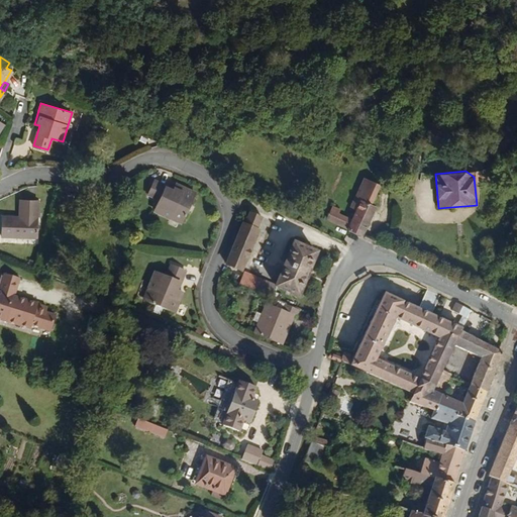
[(354,218),(350,226),(365,232),(379,203),(373,200),(382,183),(368,176),(354,202),(360,205),(354,218)]
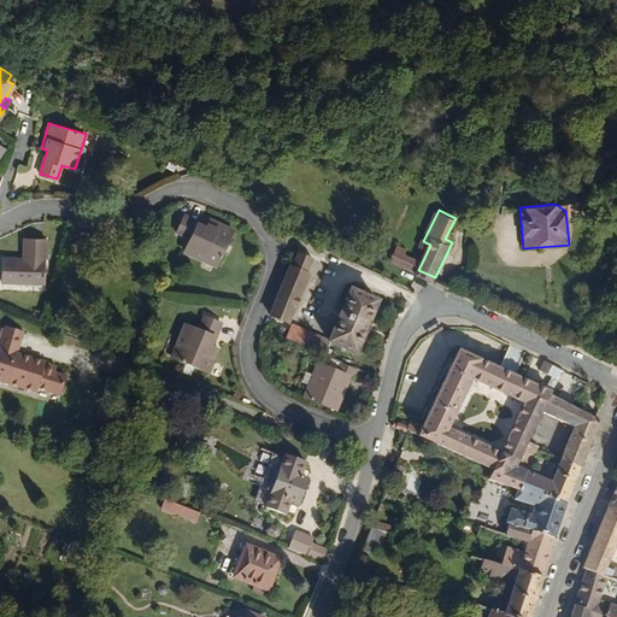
[(219,265),(235,229),(211,218),(209,224),(186,213),(177,230),(191,236),(184,250),(219,265)]
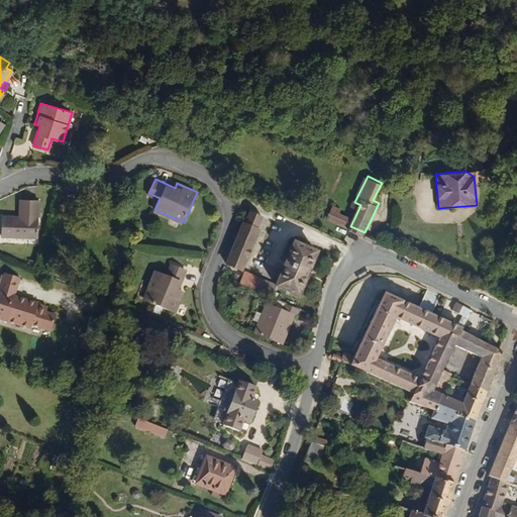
[(22,214),(18,214),(0,213),(0,235),(36,236),(36,215),(37,200),(23,200),(22,214)]
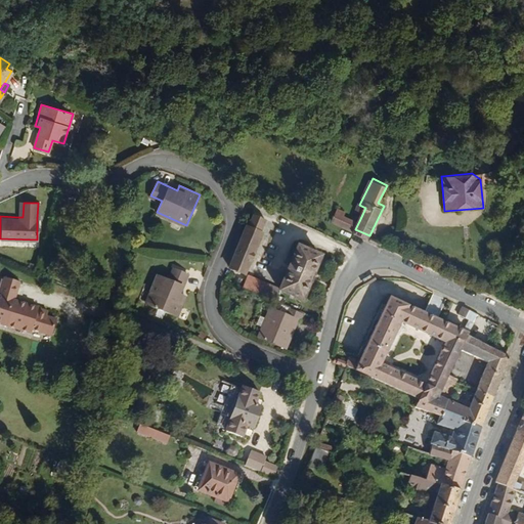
[(340,209),(335,219),(355,229),(359,221),(347,215),(348,212),(340,209)]
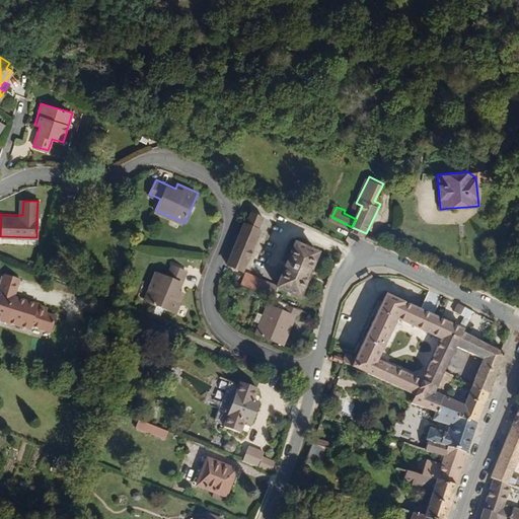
[(247,223),(246,223),(229,264),(244,270),(261,229),(260,229),(265,216),(252,211),(247,223)]
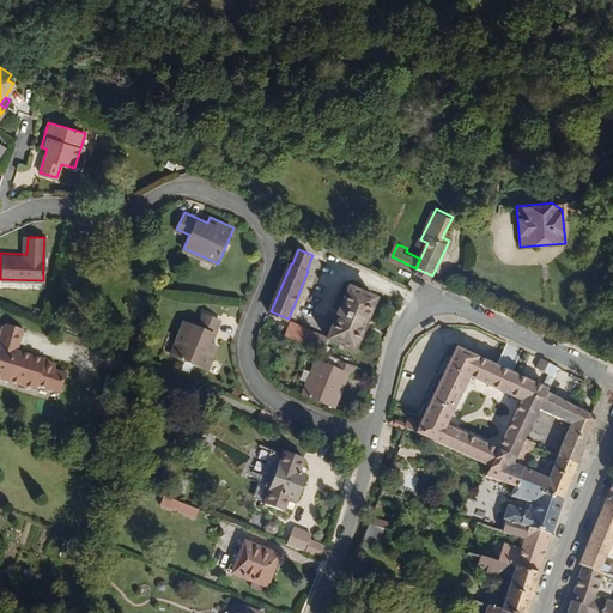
[(350,286),(329,335),(328,337),(357,347),(377,297),(350,286)]
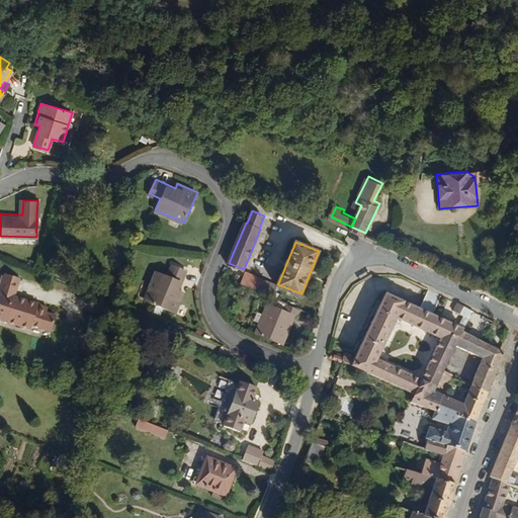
[(145,299),(174,312),(183,291),(178,289),(186,269),(172,264),(167,275),(156,271),(145,299)]
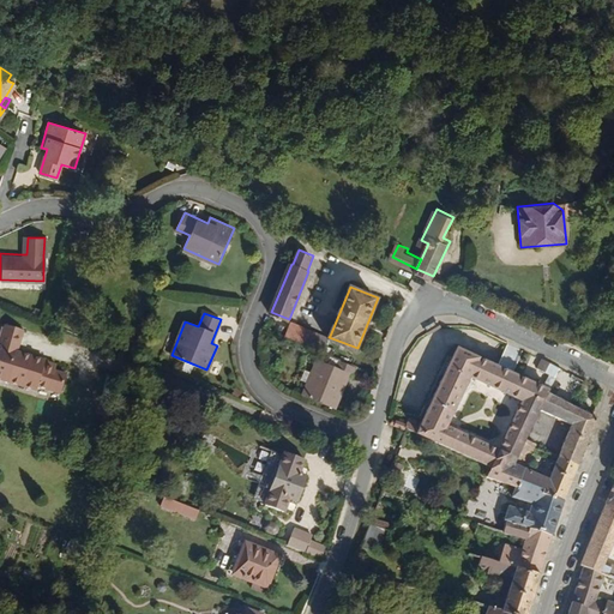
[(293,320),(286,337),(323,351),(329,337),(330,336),(293,320)]
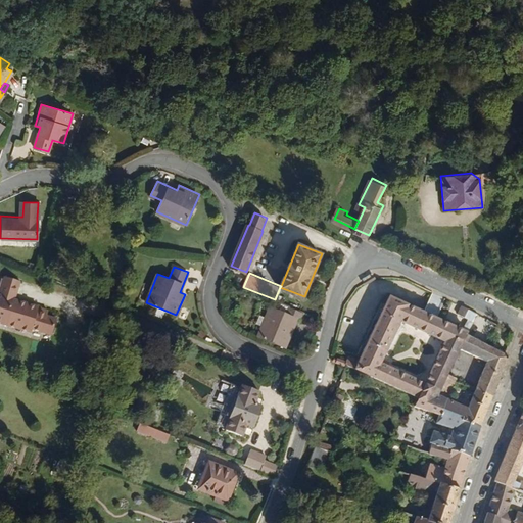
[(242,284),(245,277),(239,274),(236,282),(242,284)]
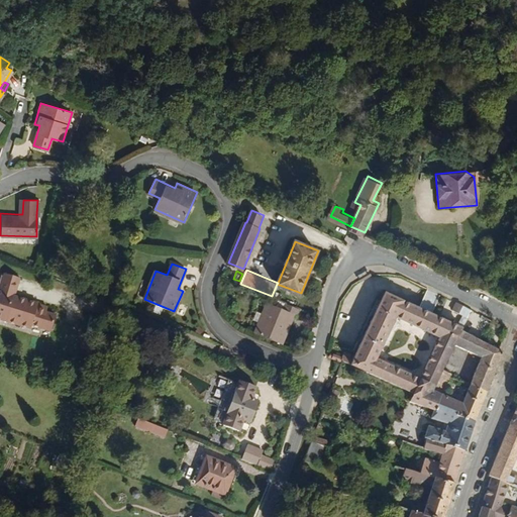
[(32,324),(53,330),(57,314),(46,311),(48,306),(38,304),(39,302),(14,295),(19,278),(4,274),(0,289),(0,319),(31,329),(32,324)]
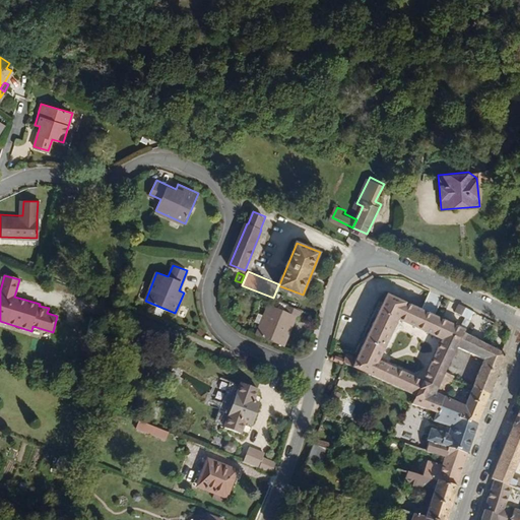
[(389,293),(355,361),(344,356),(342,362),(416,391),(412,402),(434,408),(440,392),(447,374),(457,347),(465,332),(474,312),(459,304),(456,312),(464,315),(460,326),(389,293)]
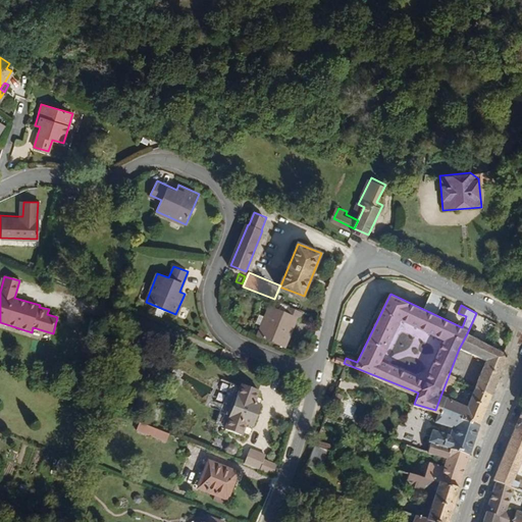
[(300,317),(303,311),(281,304),(279,310),(270,306),(259,335),(285,347),(298,316),(300,317)]
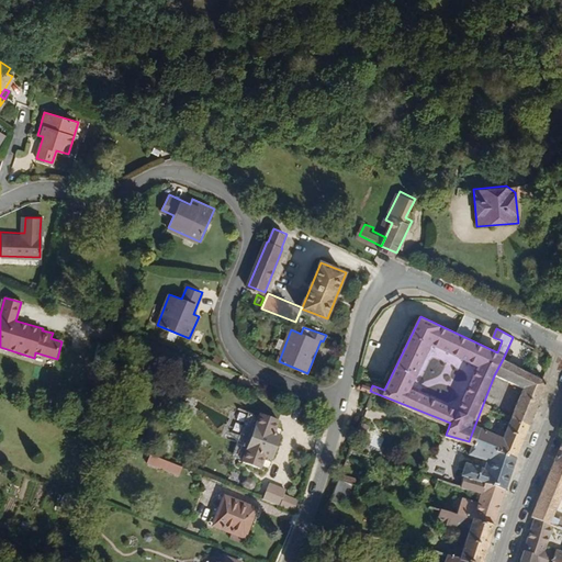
[(512,416),(529,424),(548,382),(503,359),(494,375),(521,391),(512,416)]
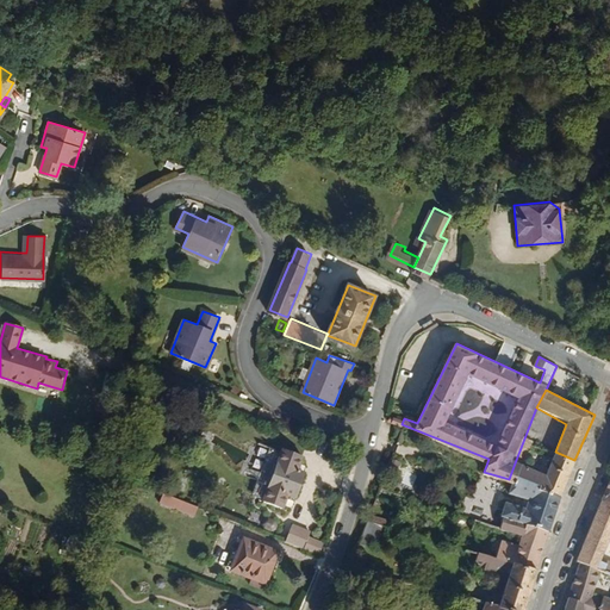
[(50,409),(53,399),(36,394),(33,403),(50,409)]
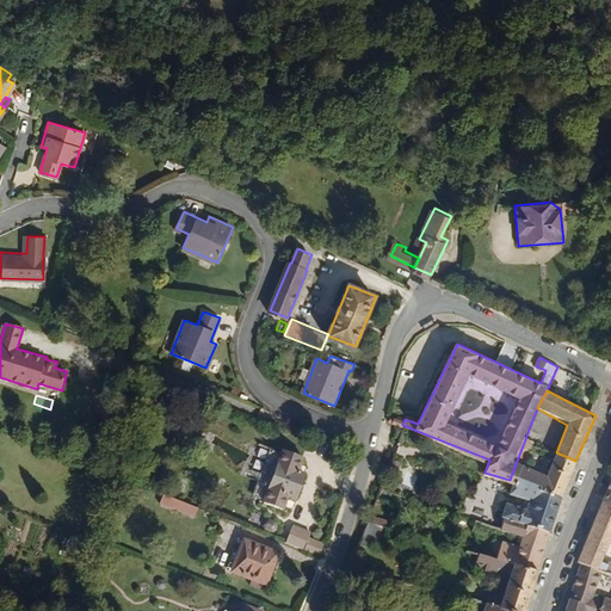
[(525,439),(517,461),(525,464),(534,443),(525,439)]
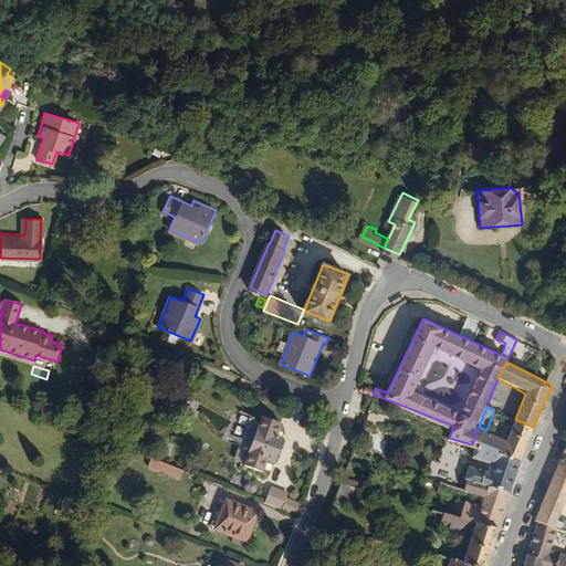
[(262,425),(266,412),(259,410),(254,421),(262,425)]
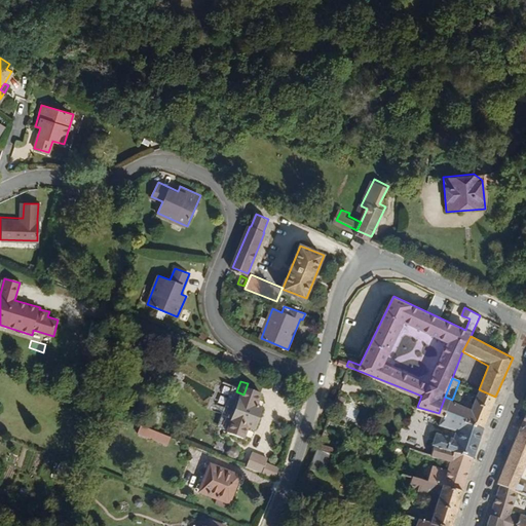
[(233,419),(228,431),(246,438),(251,424),(257,426),(264,406),(258,404),(263,389),(248,383),(243,395),(236,391),(223,386),(213,411),(227,416),(233,419)]
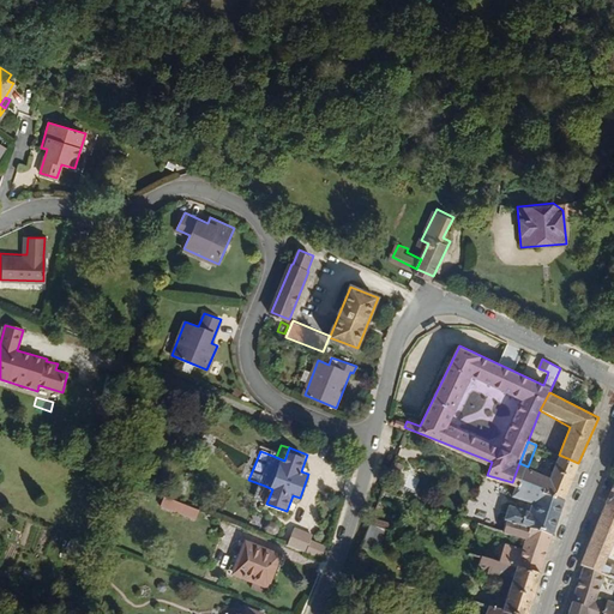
[(519,481),(565,498),(578,463),(559,455),(551,475),(528,467),(519,463),(512,482),(518,485),(519,481)]
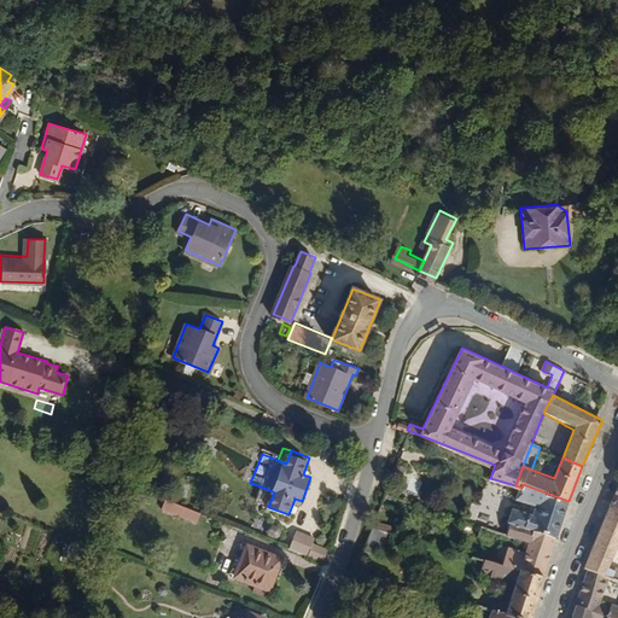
[(617,481),(605,513),(617,518),(617,481)]
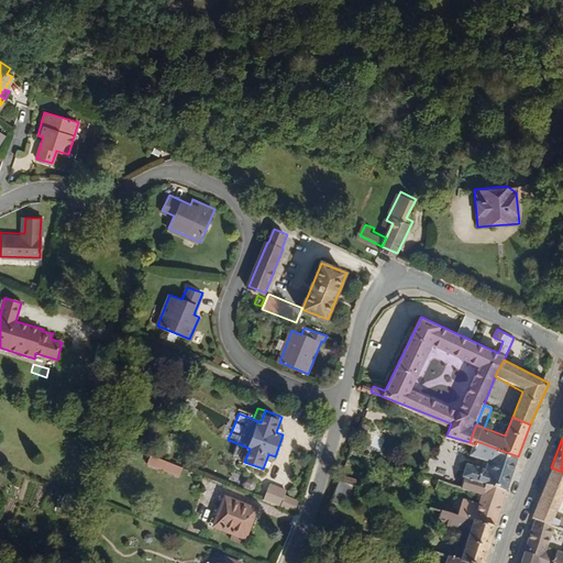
[(111,440),(108,449),(116,451),(118,442),(111,440)]
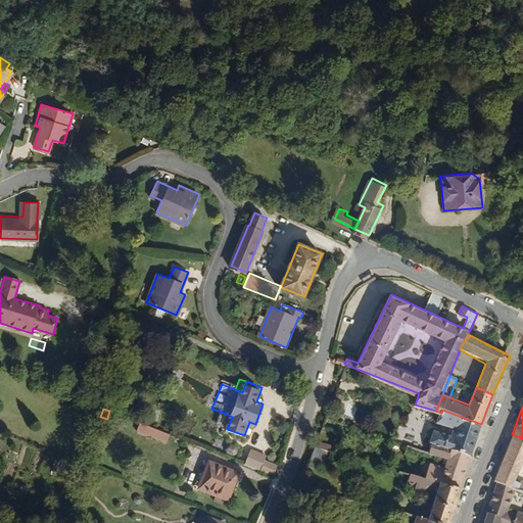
[(431,443),(469,458),(481,424),(442,410),(441,413),(438,421),(455,427),(449,438),(435,433),(431,443)]
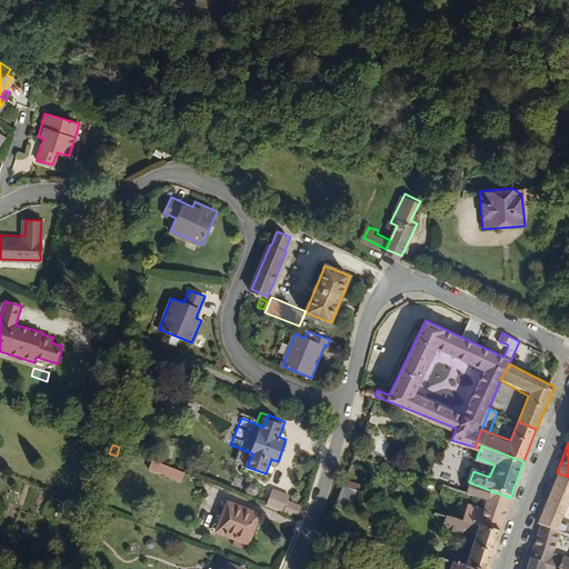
[(240,463),(247,467),(252,453),(246,450),(240,463)]
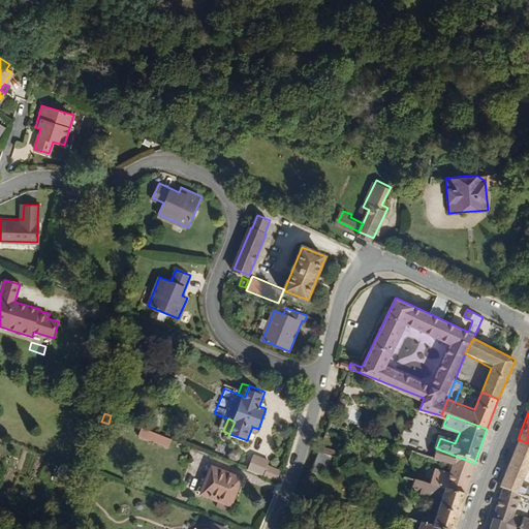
[(180,452),(183,443),(142,428),(138,436),(180,452)]
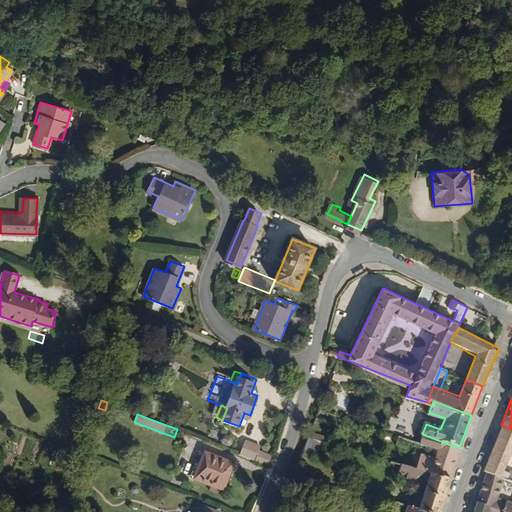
[(483,470),(488,471),(505,478),(507,479),(509,472),(505,470),(511,453),(511,429),(501,425),(483,470)]
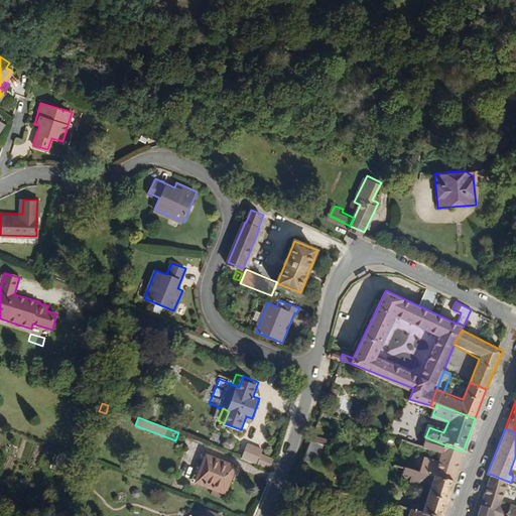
[(312,435),(305,457),(321,462),(329,440),(312,435)]
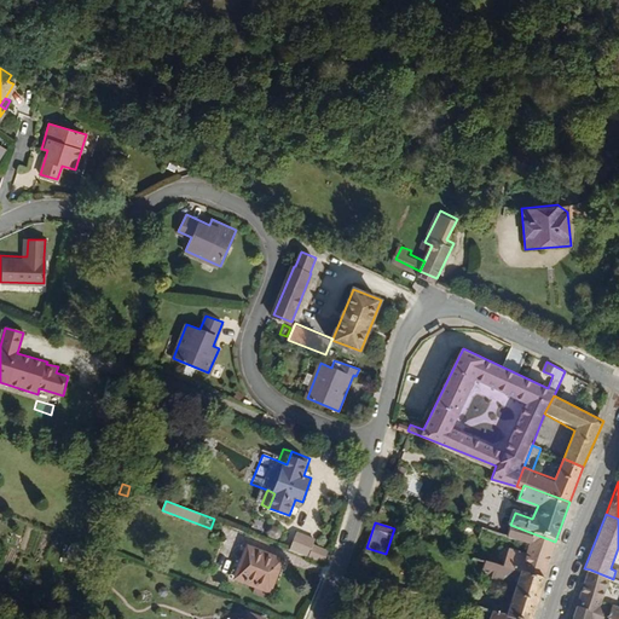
[(526,548),(550,556),(555,542),(510,525),(507,534),(527,542),(526,548)]
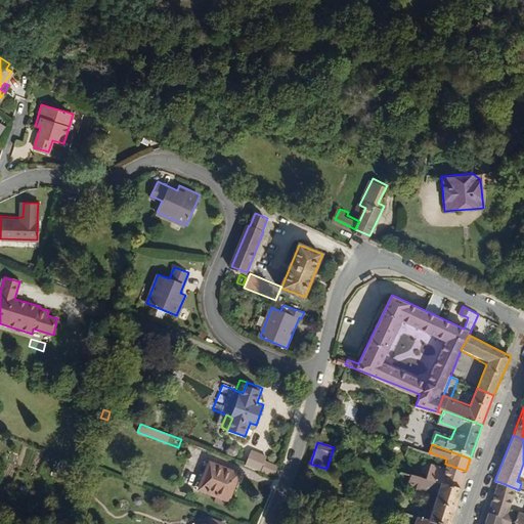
[(246,466),(272,476),(276,467),(267,463),(269,457),(252,450),(246,466)]
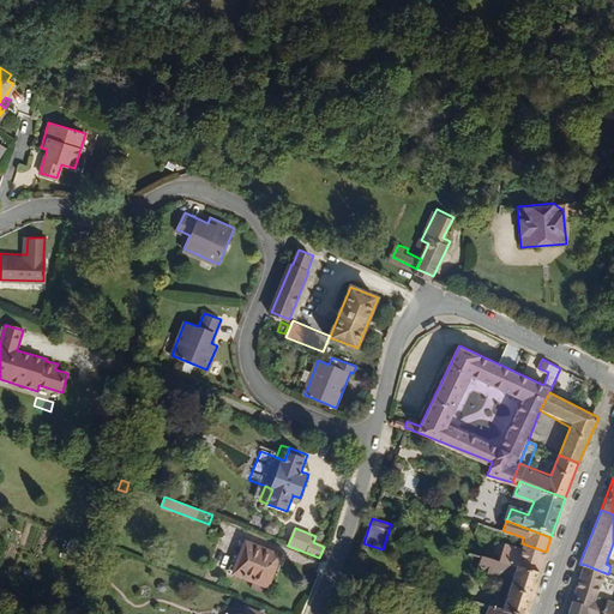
[(268,587),(281,553),(246,540),(233,573),(268,587)]
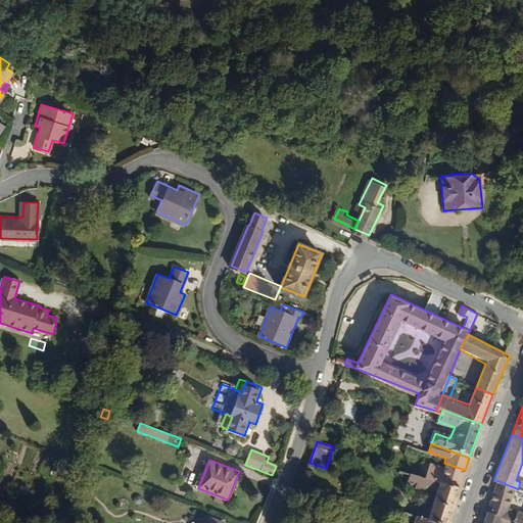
[(423,476),(460,487),(465,470),(444,463),(443,467),(427,462),(423,476)]
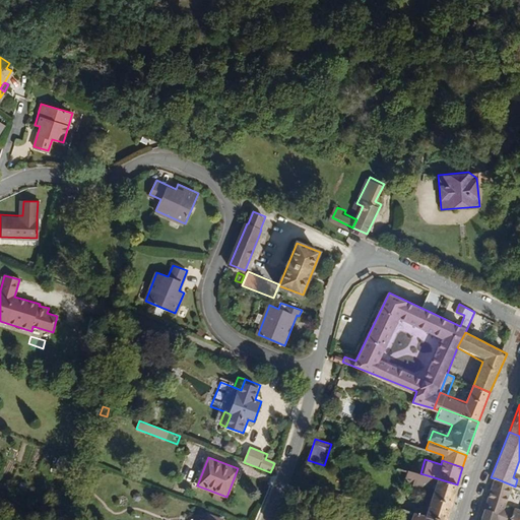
[(424,516),(437,519),(446,519),(457,484),(420,473),(404,469),(402,474),(406,476),(404,483),(432,492),(424,516)]
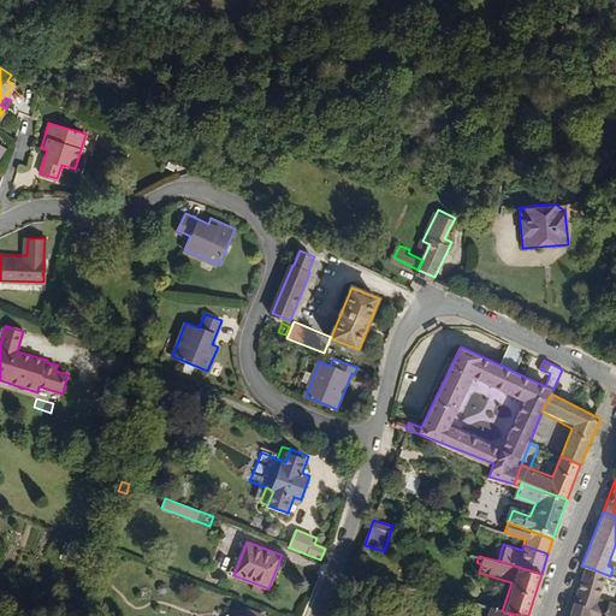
[(574,604),(611,615),(615,615),(615,603),(609,602),(609,603),(600,600),(608,575),(587,567),(574,604)]
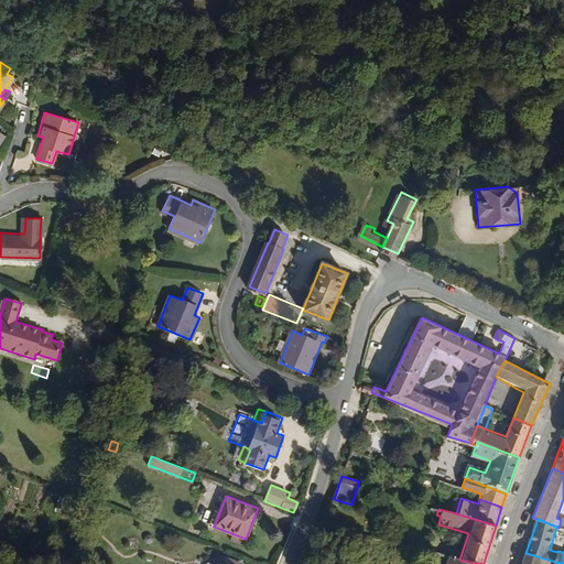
[(560,563),(525,553),(521,563),(560,563)]
